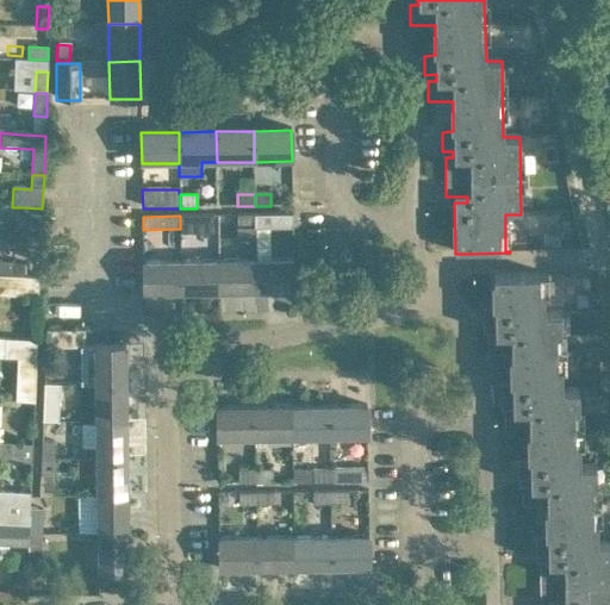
[(213,216),(180,216),(180,229),(181,229),(181,234),(215,234),(213,216)]
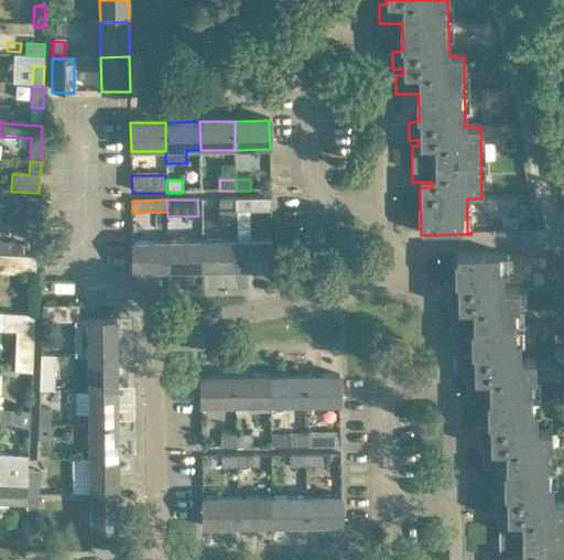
[(236,200),(218,201),(218,211),(236,211),(236,200)]
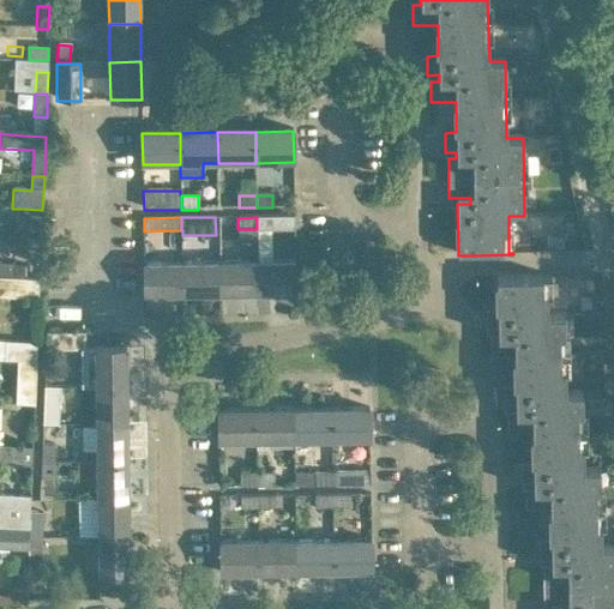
[(257,217),(257,229),(257,231),(294,231),(294,217),(257,217)]
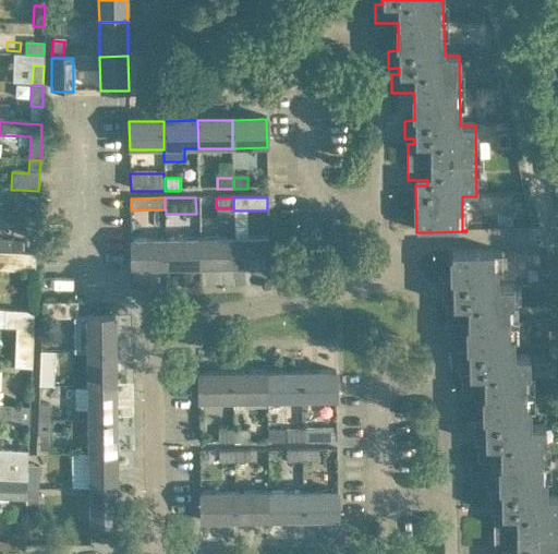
[(26,218),(37,218),(38,200),(27,199),(26,218)]
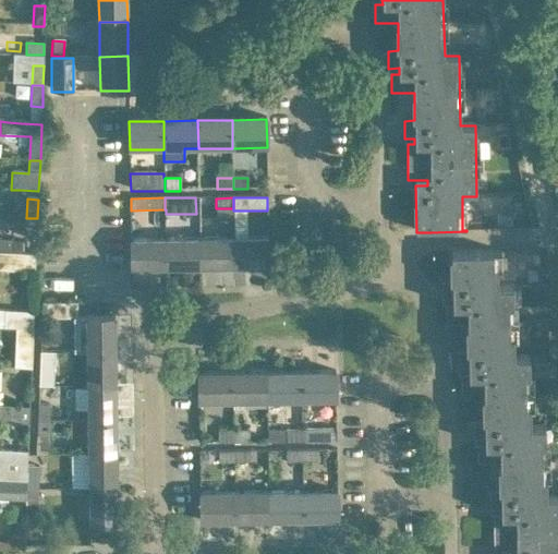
[(26,218),(25,239),(36,240),(37,218),(26,218)]
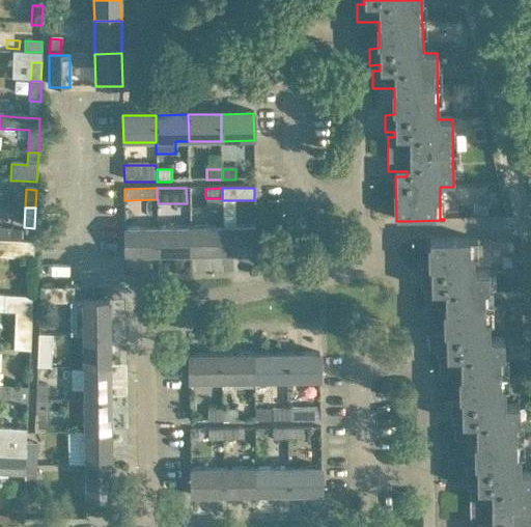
[(255,227),(222,228),(223,255),(256,254),(255,227)]
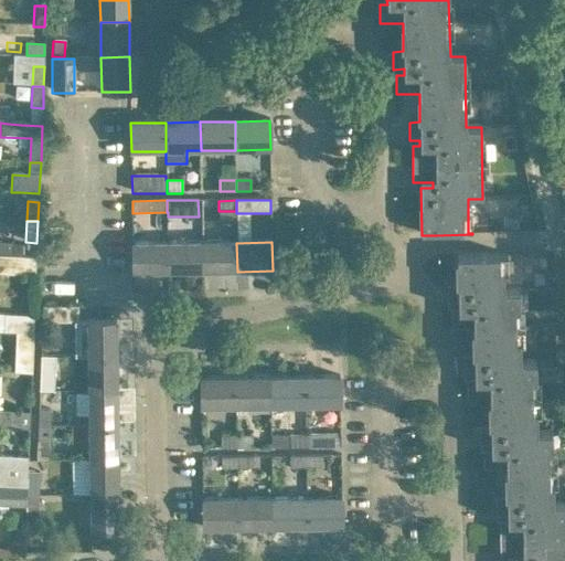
[(202,243),(168,244),(168,273),(202,272),(202,243)]
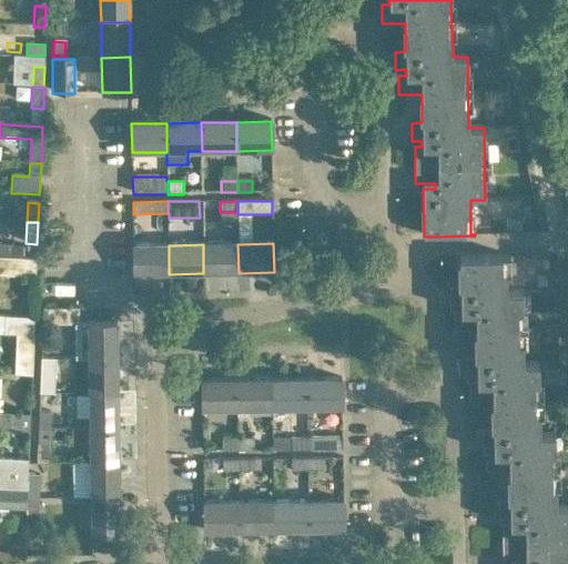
[(203,244),(203,273),(239,273),(237,244),(203,244)]
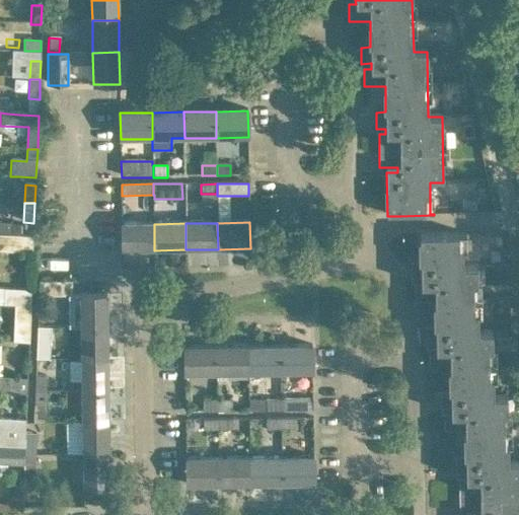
[(0,236),(11,237),(12,224),(0,224),(0,236)]
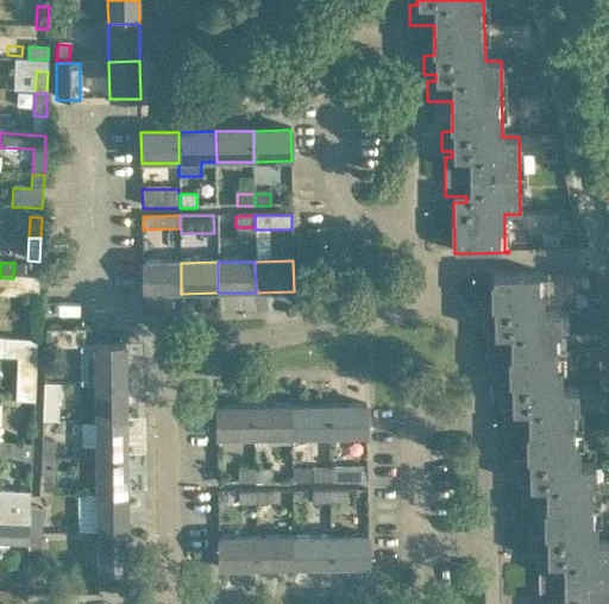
[(143,294),(181,294),(181,263),(143,263),(143,294)]
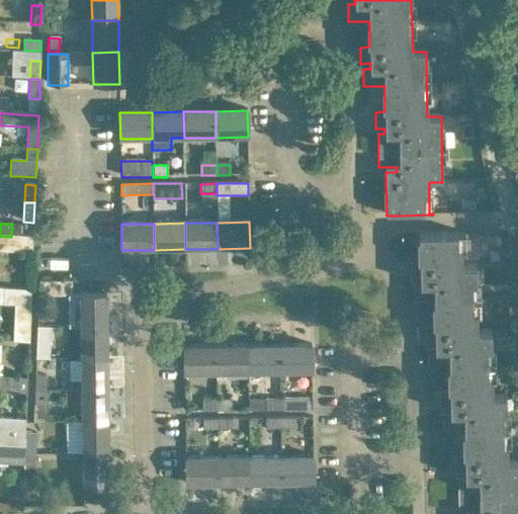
[(455,457),(455,474),(464,474),(464,479),(458,479),(458,513),(465,513),(517,513),(517,461),(507,461),(506,397),(493,397),(491,332),(478,332),(476,267),(462,267),(462,252),(470,252),(469,235),(419,236),(420,263),(410,263),(410,279),(420,279),(420,284),(413,284),(413,302),(434,302),(434,328),(425,328),(425,344),(435,344),(435,349),(428,349),(428,366),(449,366),(449,393),(440,393),(440,409),(450,409),(450,414),(443,414),(443,432),(464,431),(464,457),(455,457)]
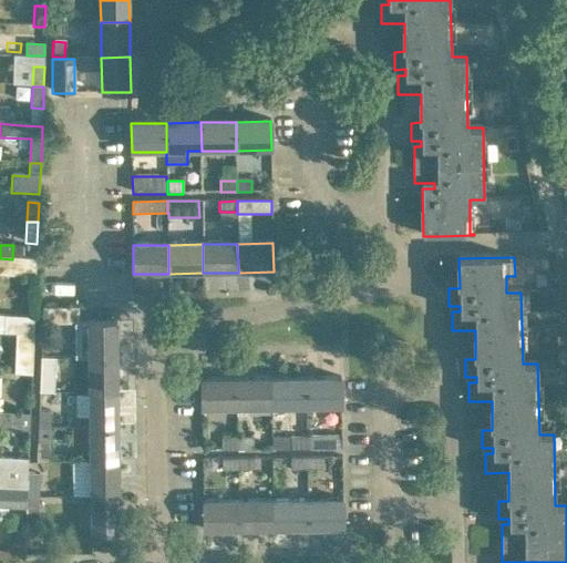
[(0,276),(35,278),(37,259),(12,259),(0,258),(0,276)]
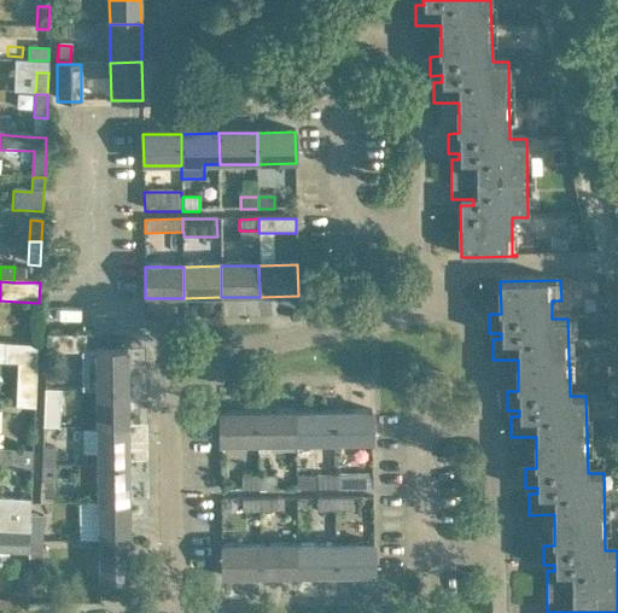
[(82,391),(97,391),(128,391),(127,352),(95,354),(86,352),(86,337),(47,337),(47,354),(82,354),(82,391)]
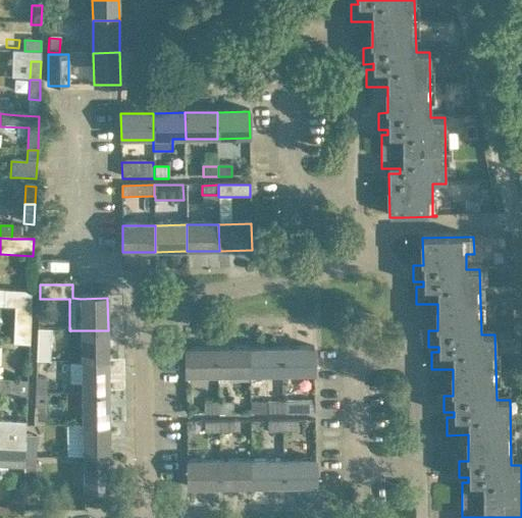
[(3,307),(30,308),(31,292),(4,291),(3,307)]
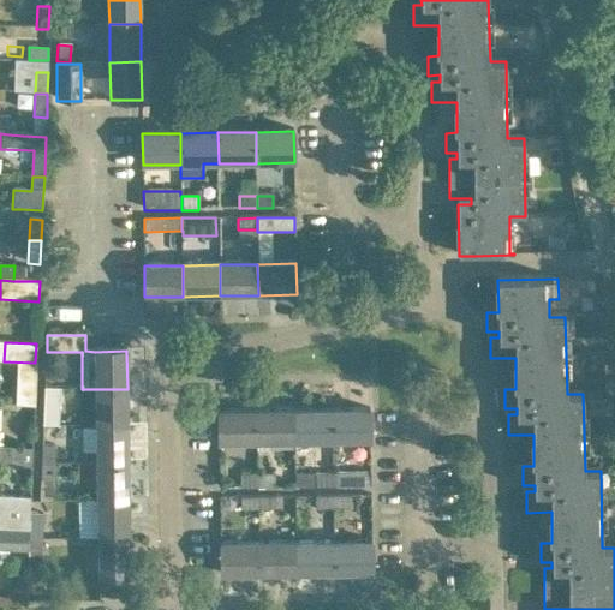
[(45,389),(42,426),(57,428),(59,428),(60,389),(45,389)]
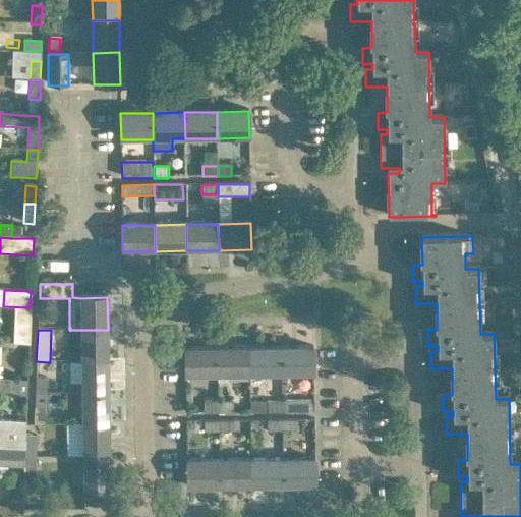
[(81,362),(108,361),(108,330),(81,330),(81,362)]
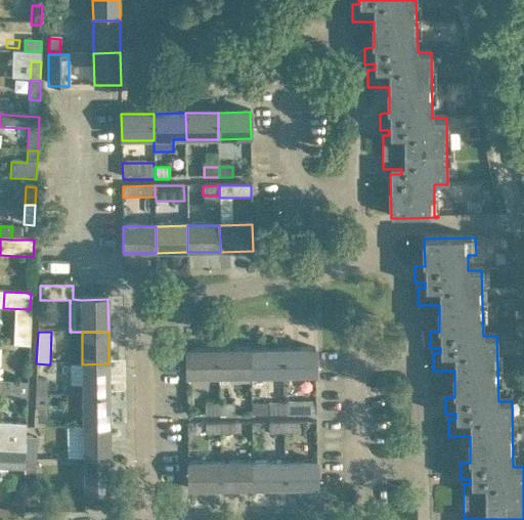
[(251,351),(251,377),(284,377),(282,350),(251,351)]
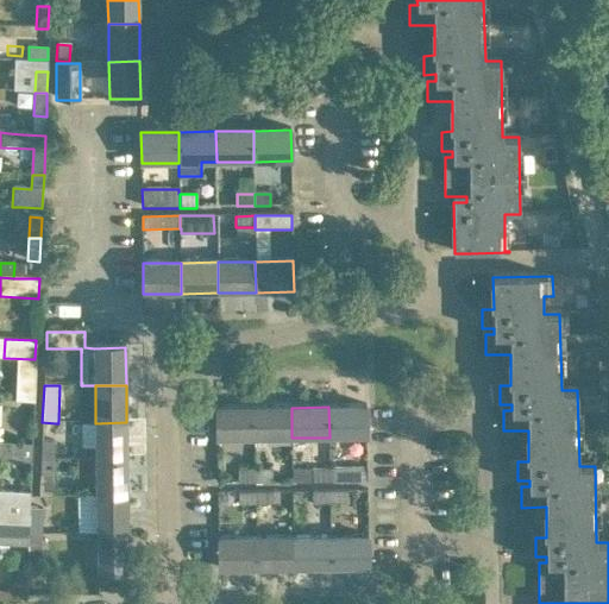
[(366,407),(328,407),(330,438),(366,436),(366,407)]
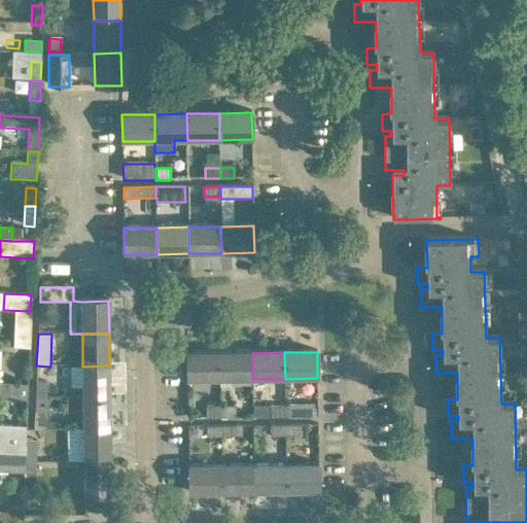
[(187,380),(220,380),(220,353),(187,354),(187,380)]
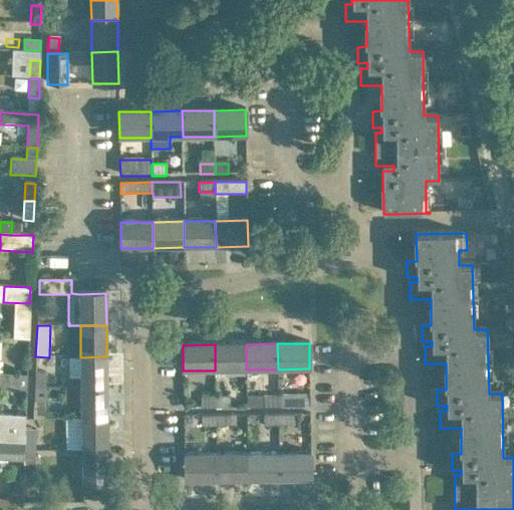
[(215,377),(224,377),(224,370),(246,369),(246,344),(215,344),(215,370),(215,377)]
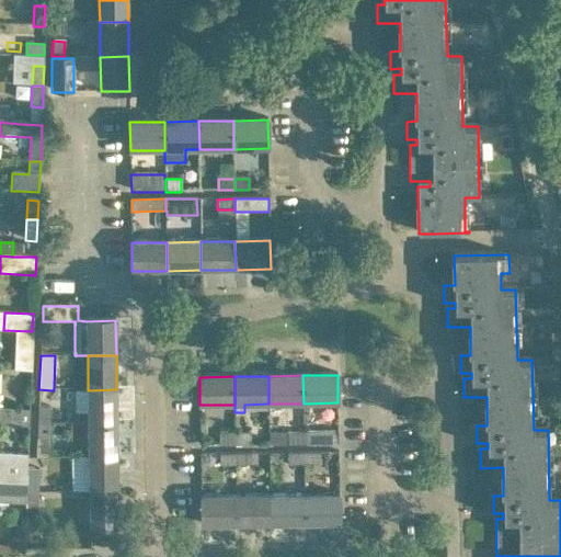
[(38,389),(37,425),(49,424),(52,390),(38,389)]
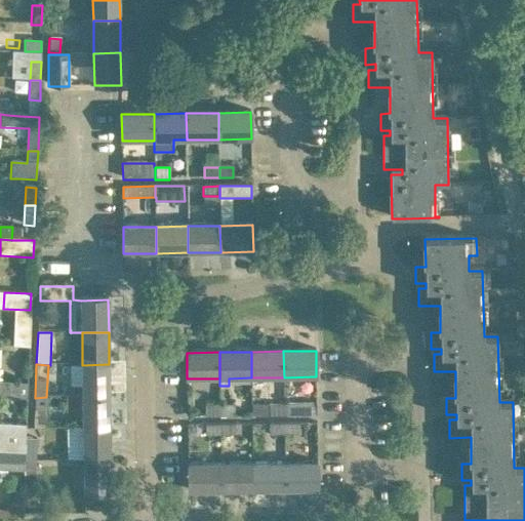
[(83,397),(110,396),(109,364),(82,365),(83,397)]
